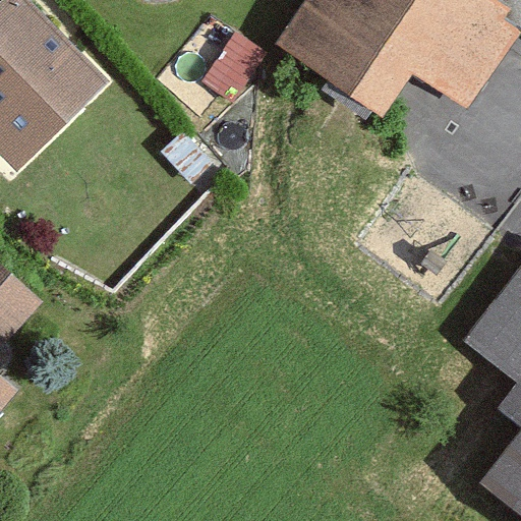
[(7,0),(0,7),(0,148),(18,168),(111,82),(33,0),(7,0)]
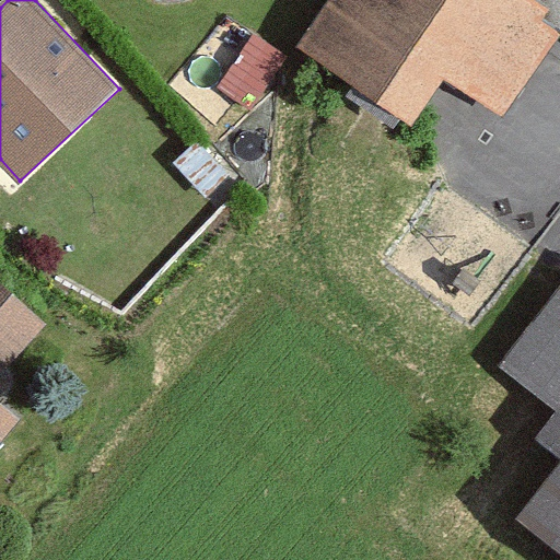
[(559,0),(324,0),(293,46),(415,124),(447,78),(503,118),(559,33),(559,0)]
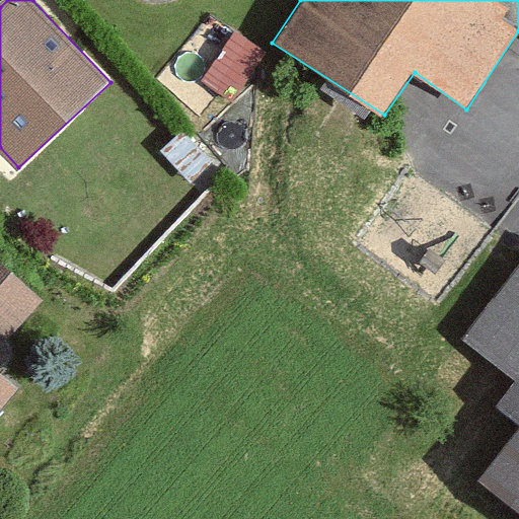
[(518,261),(442,366),(518,423),(518,428),(483,476),(518,503),(518,261)]
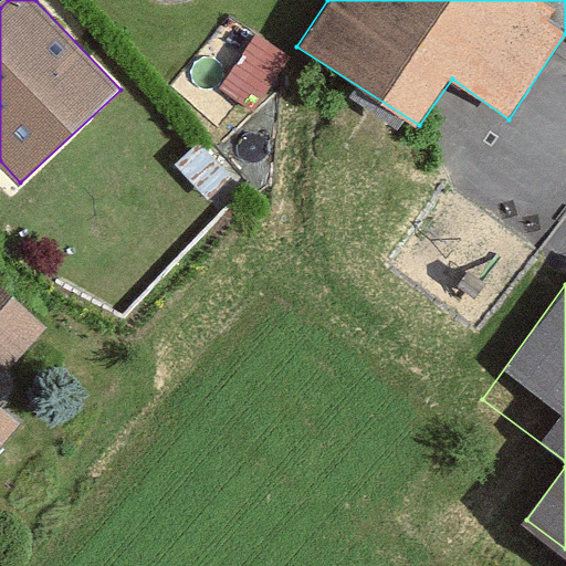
[(46,324),(0,286),(0,357),(12,367),(46,324)]
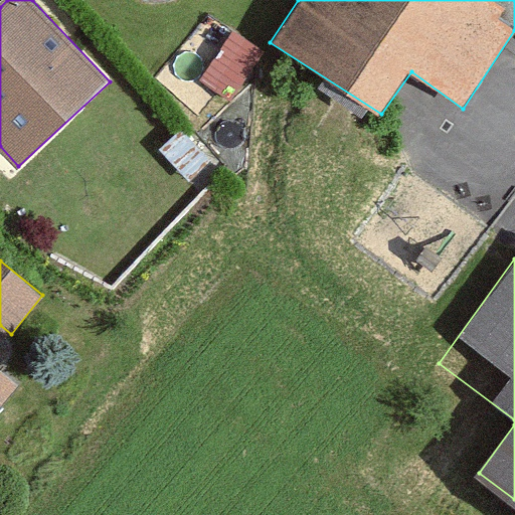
[(0,396),(13,382),(0,369),(0,396)]
